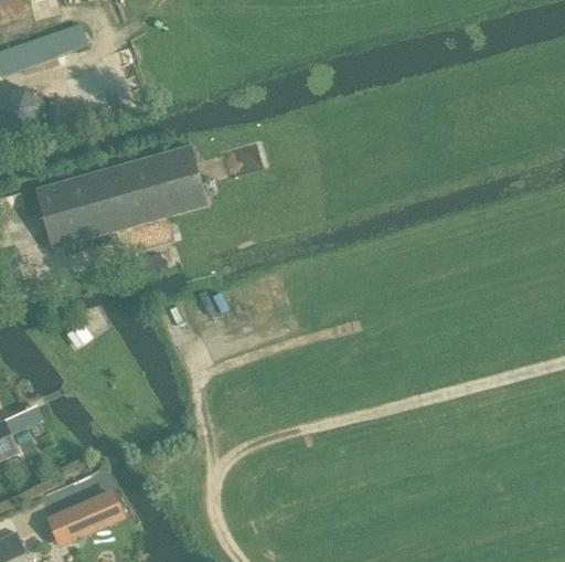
[(0,0),(0,17),(24,10),(22,0),(0,0)]
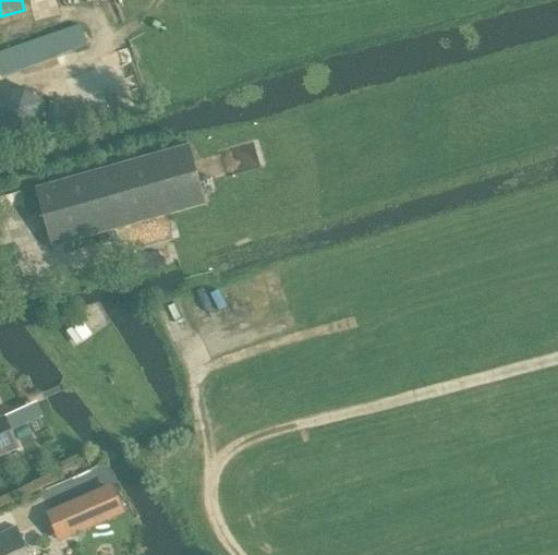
[(0,76),(88,45),(81,25),(80,23),(0,49),(0,76)]
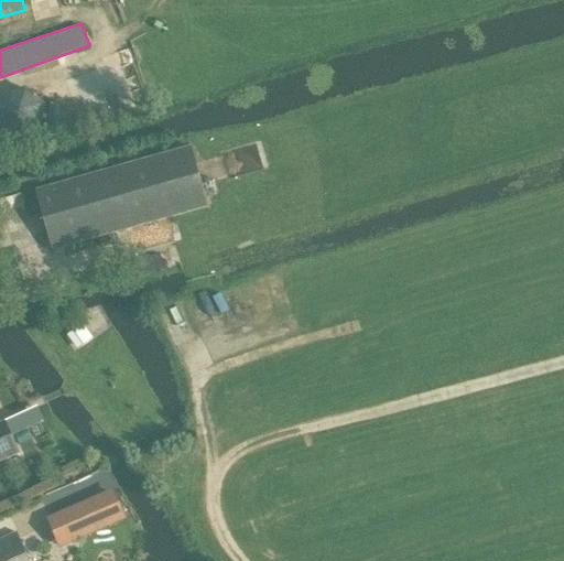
[(40,128),(45,103),(25,86),(1,94),(0,100),(0,121),(15,136),(40,128)]
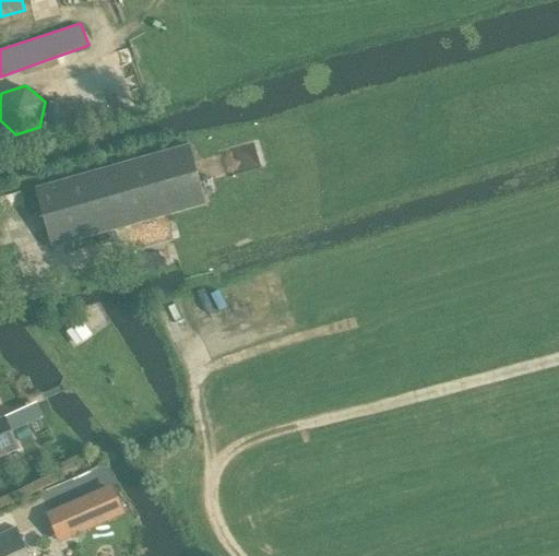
[(37,187),(54,246),(205,202),(189,144),(37,187)]
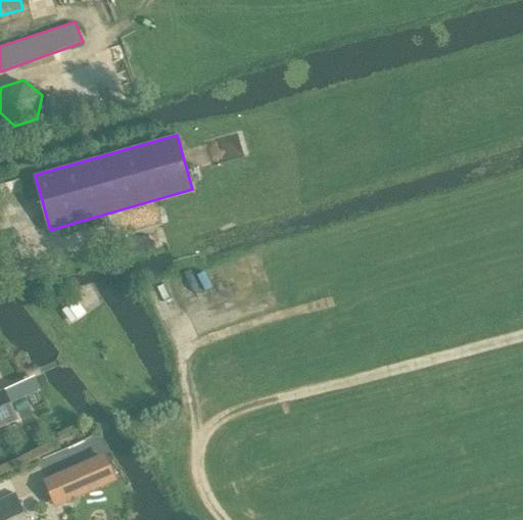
[(0,425),(16,418),(3,388),(0,389),(0,425)]
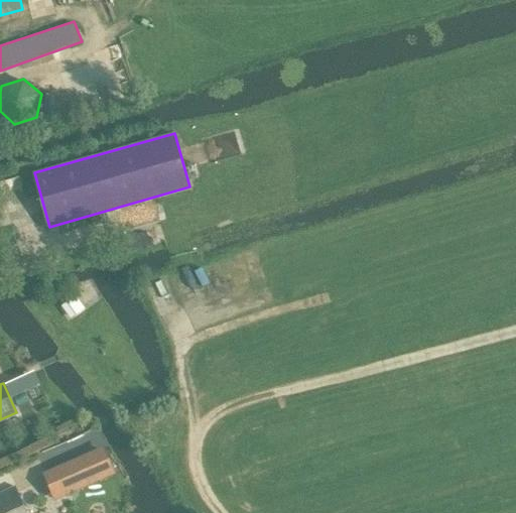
[(54,467),(67,496),(80,490),(69,462),(54,467)]
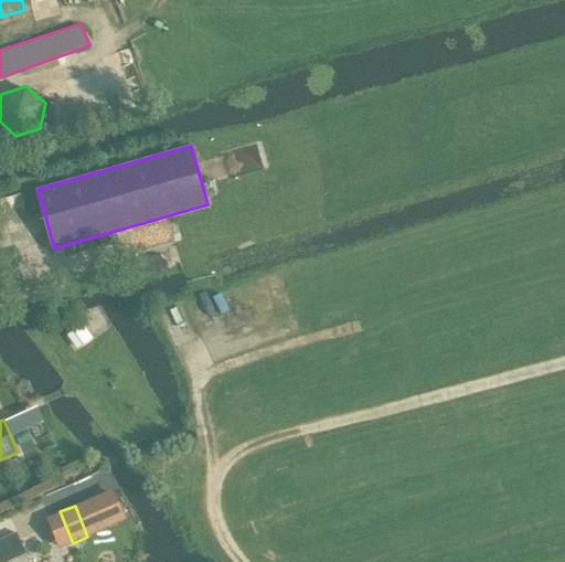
[(0,540),(0,561),(30,561),(17,532),(0,540)]
